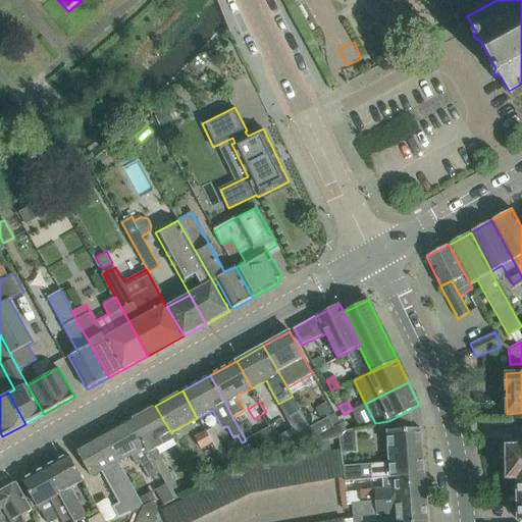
[(155,406),(129,420),(159,472),(165,483),(174,500),(183,496),(156,449),(174,438),(171,432),(171,433),(155,406)]
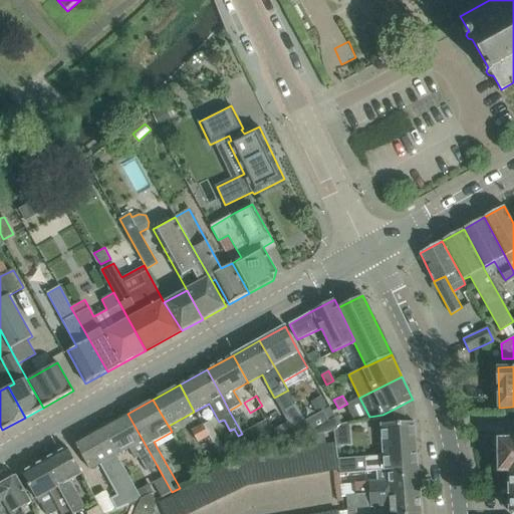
[(330,407),(323,411),(329,422),(336,418),(330,407)]
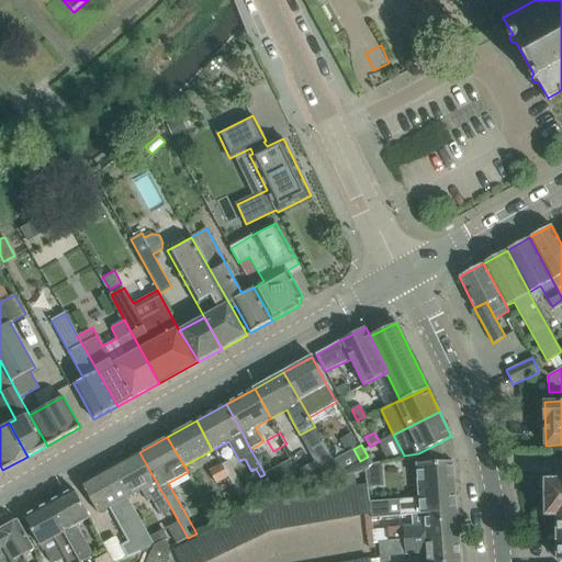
[(353,449),(333,461),(339,472),(341,476),(358,472),(362,471),(371,463),(368,457),(360,461),(353,449)]
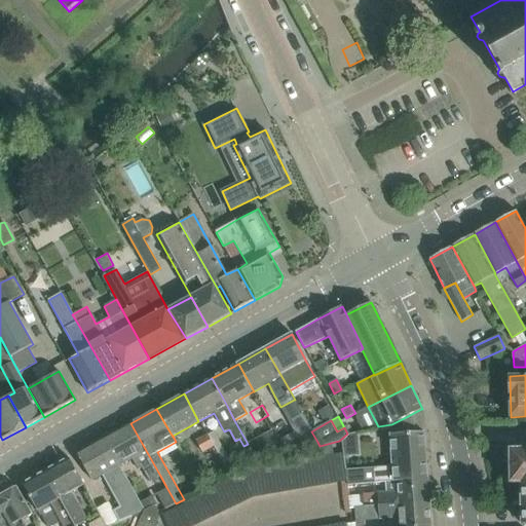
[(130,423),(104,438),(119,465),(133,458),(139,470),(142,467),(150,481),(160,476),(130,423)]
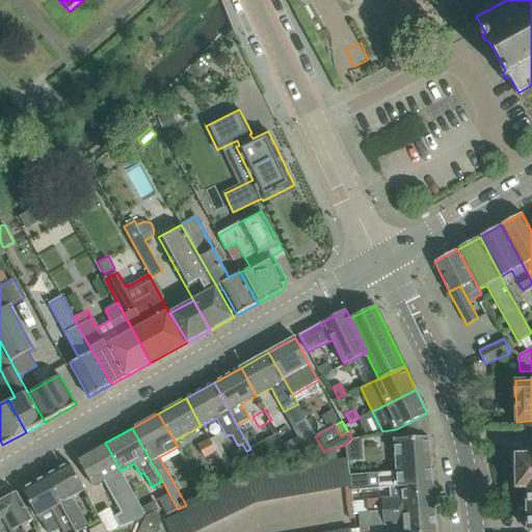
[(311,429),(282,445),(288,455),(321,447),(315,436),(311,429)]
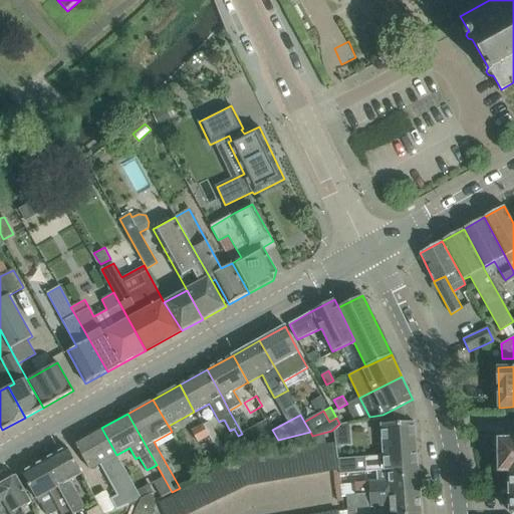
[(377,470),(418,467),(416,444),(415,422),(380,425),(382,446),(383,456),(366,457),(367,472),(377,471),(377,470)]
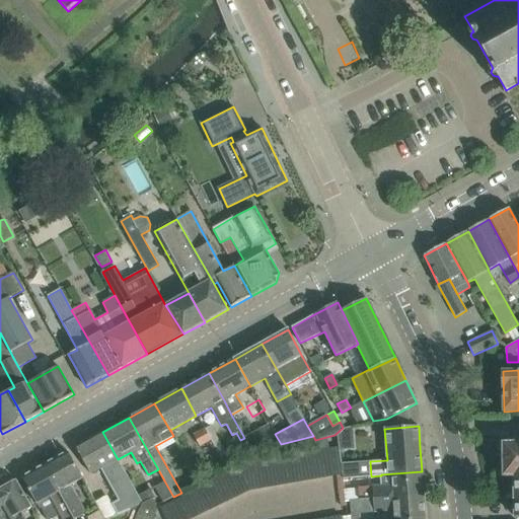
[(200,446),(211,440),(205,430),(194,436),(200,446)]
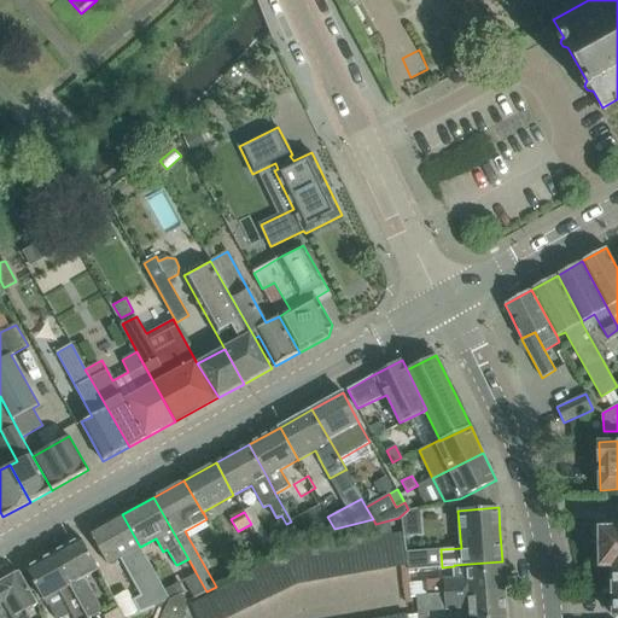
[(122,514),(91,532),(109,565),(121,558),(141,595),(134,600),(140,611),(168,596),(140,547),(122,514)]
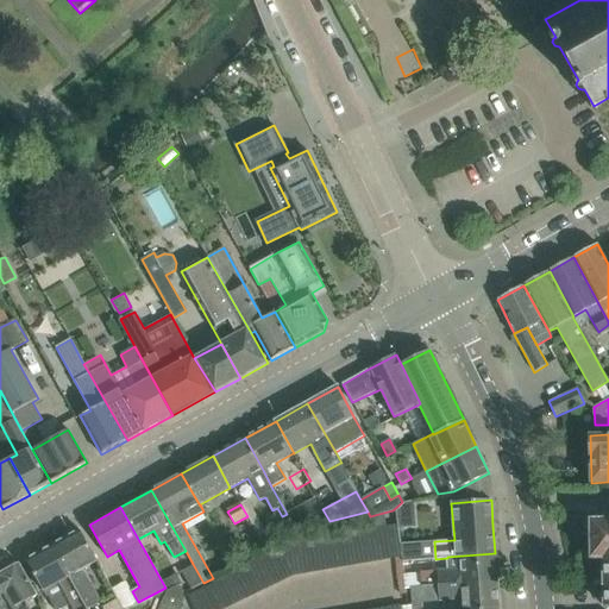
[(606,608),(608,608),(608,521),(591,522),(592,559),(604,558),(606,608)]
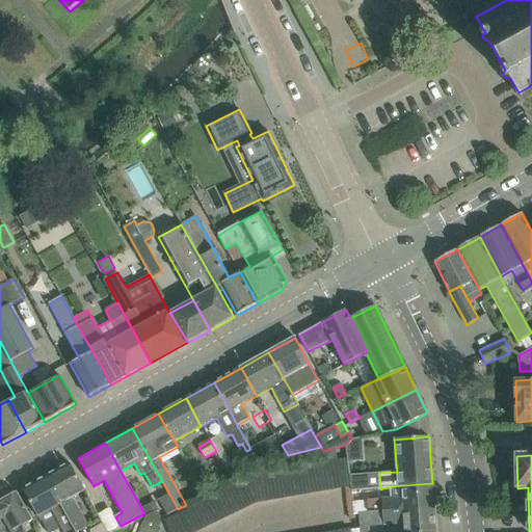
[(349,485),(347,475),(349,475),(346,457),(325,461),(331,488),(349,485)]
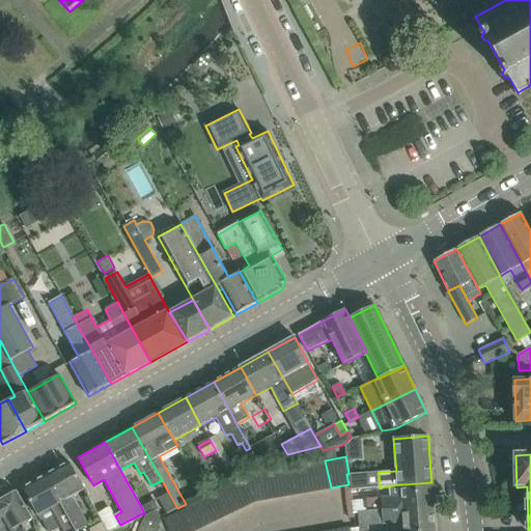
[(312,464),(317,490),(331,487),(325,460),(312,464)]
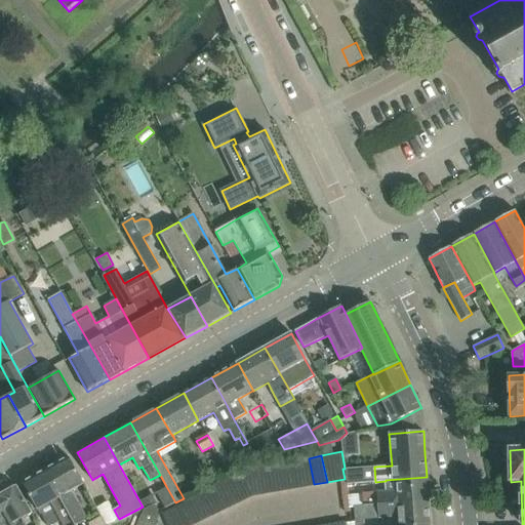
[(69,456),(46,470),(76,524),(77,524),(86,521),(70,492),(84,484),(79,475),(69,456)]
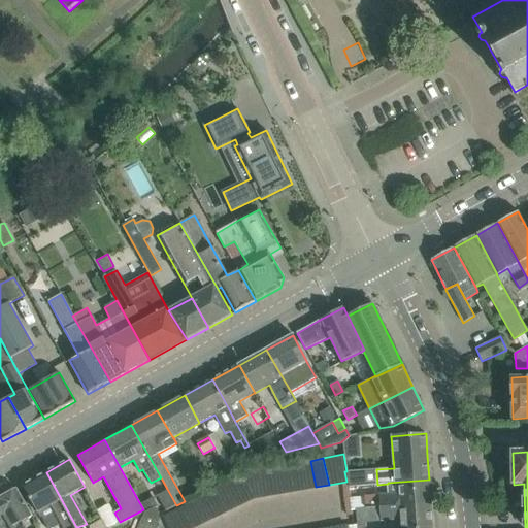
[(298,463),(303,490),(316,487),(310,461),(298,463)]
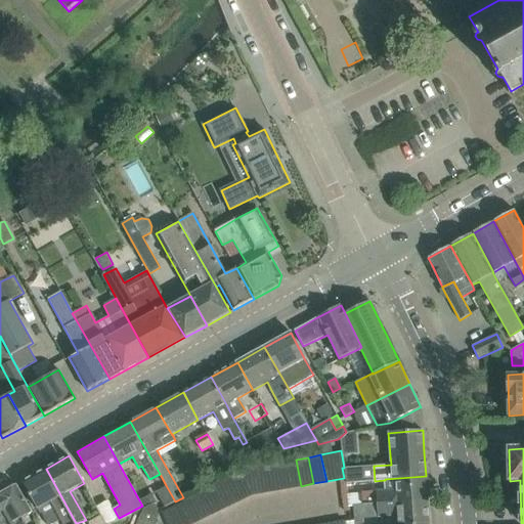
[(284,463),(289,488),(301,486),(296,460),(284,463)]
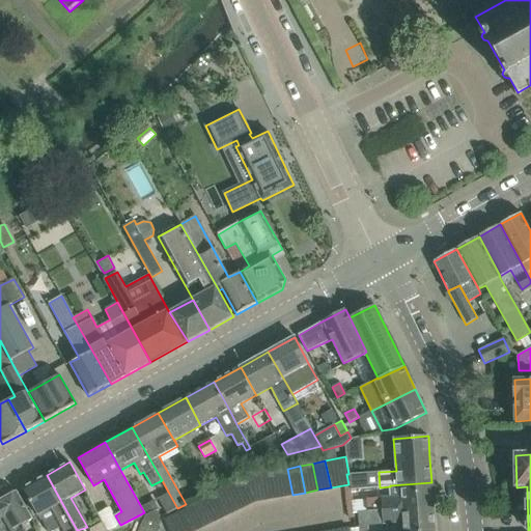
[(275,471),(280,497),(292,495),(287,469),(275,471)]
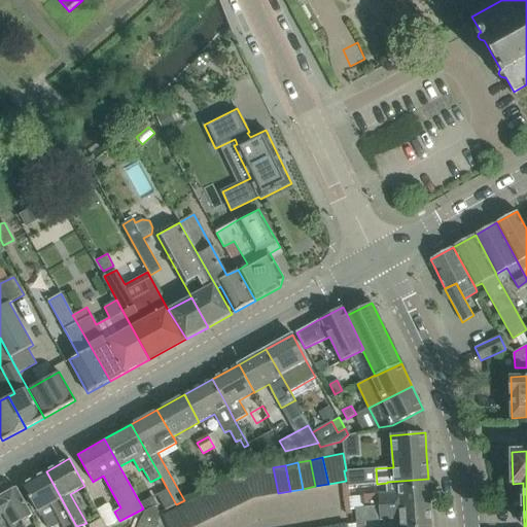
[(260,469),(266,495),(278,493),(273,467),(260,469)]
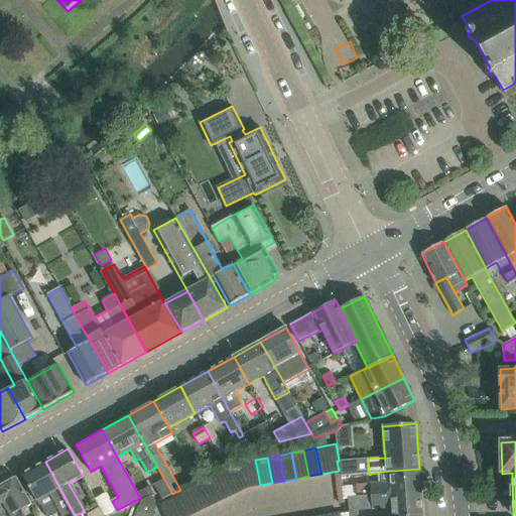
[(240,463),(248,487),(260,485),(255,460),(240,463)]
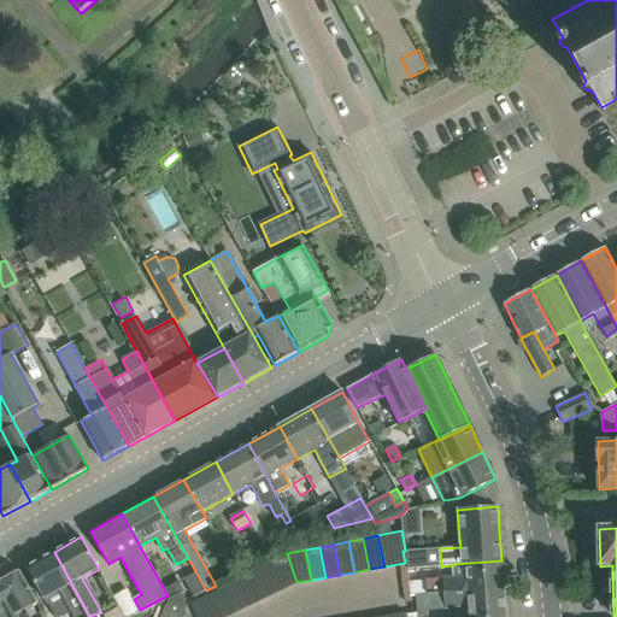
[(407,569),(427,568),(425,550),(405,551),(403,551),(405,563),(407,563),(407,569)]
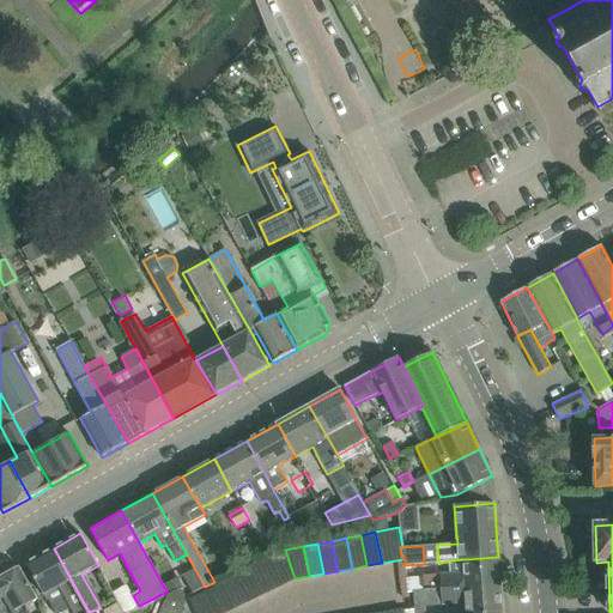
[(89,612),(54,548),(26,564),(37,584),(44,595),(44,596),(46,595),(55,612),(61,612),(71,608),(72,612),(89,612)]
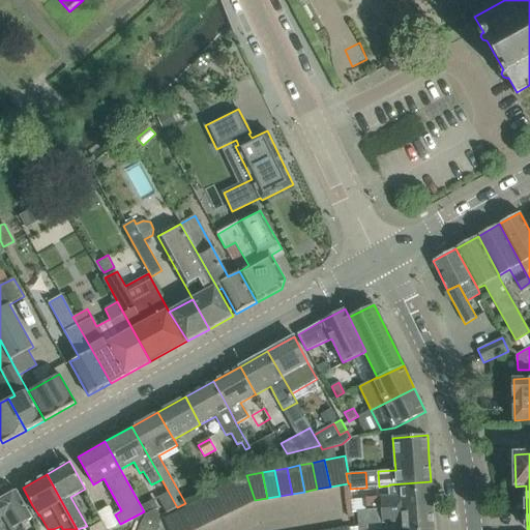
[(231,481),(242,506),(255,500),(246,475),(238,477),(231,481)]
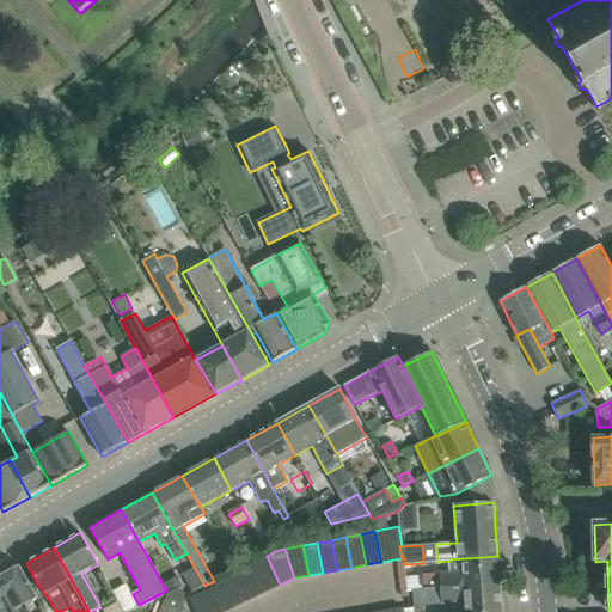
[(252,562),(267,591),(280,585),(267,556),(252,562)]
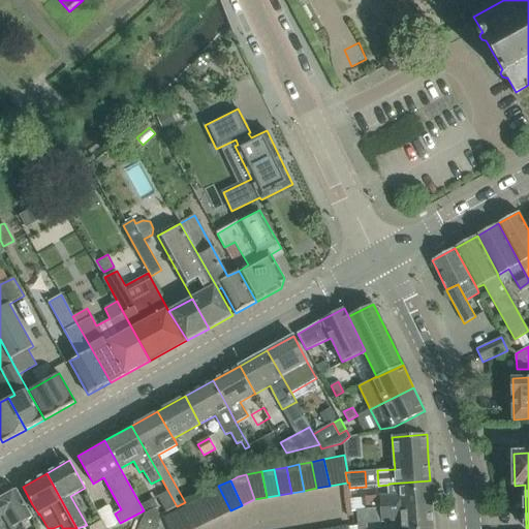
[(367,508),(432,504),(430,480),(389,484),(389,485),(390,493),(365,495),(367,508)]
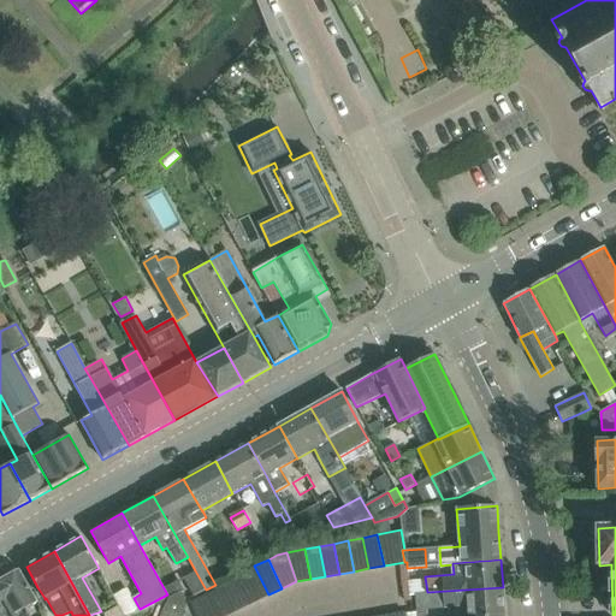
[(243,575),(255,600),(268,594),(254,566),(241,572),(243,575)]
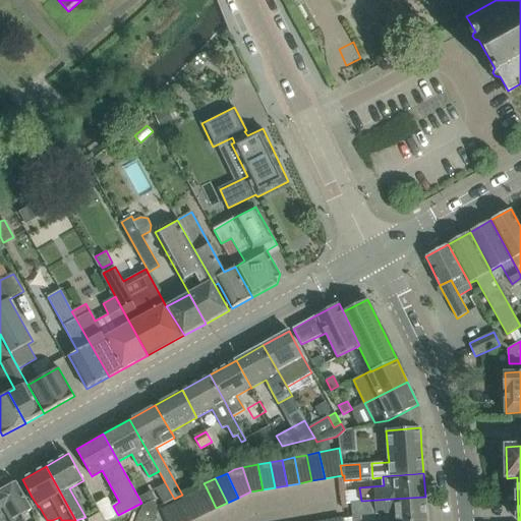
[(17,482),(0,490),(0,500),(11,520),(25,520),(21,515),(32,509),(26,500),(17,482)]
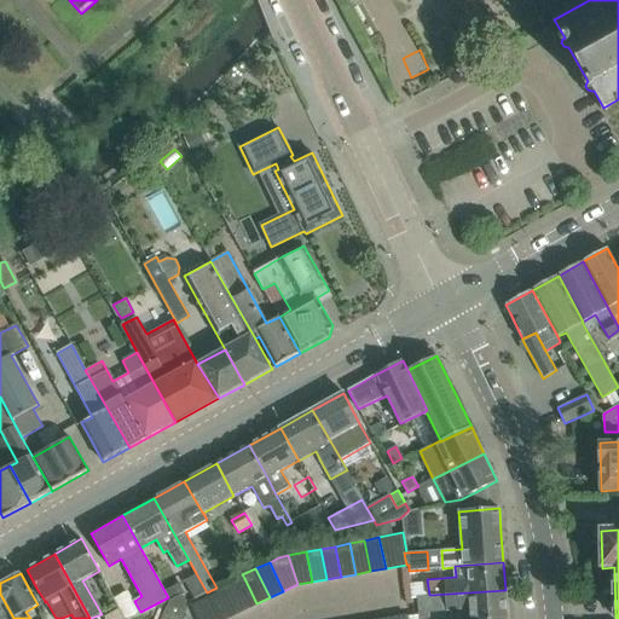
[(196,573),(185,579),(187,585),(195,599),(207,593),(196,573)]
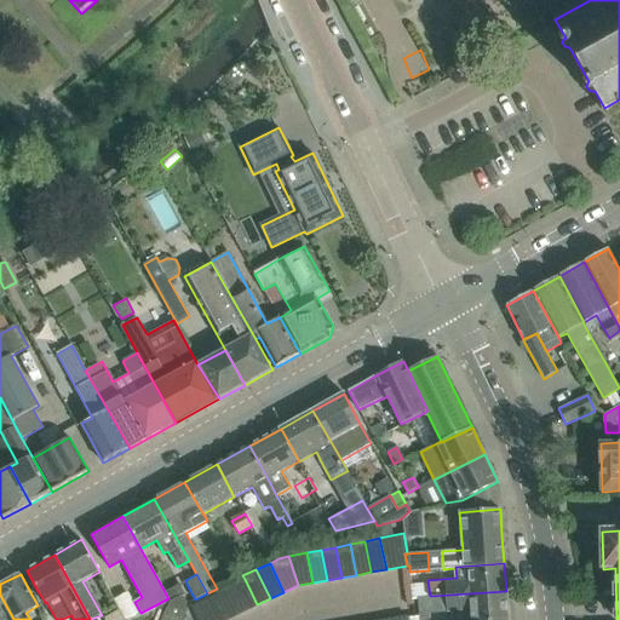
[(244,612),(252,607),(257,604),(245,579),(231,586),(244,612)]
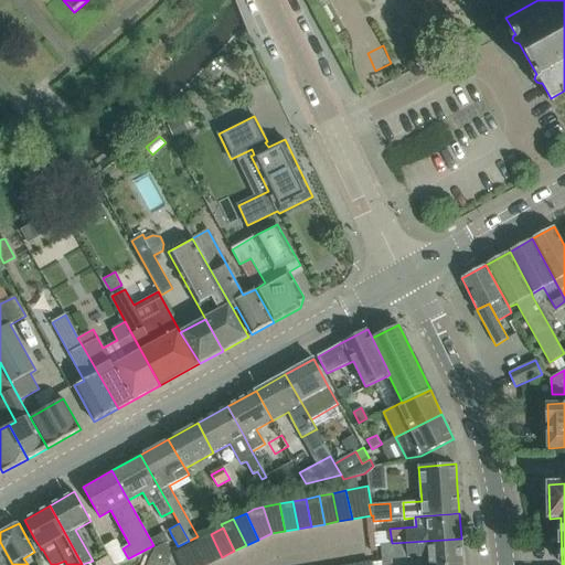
[(199,541),(210,563),(222,557),(211,534),(199,541)]
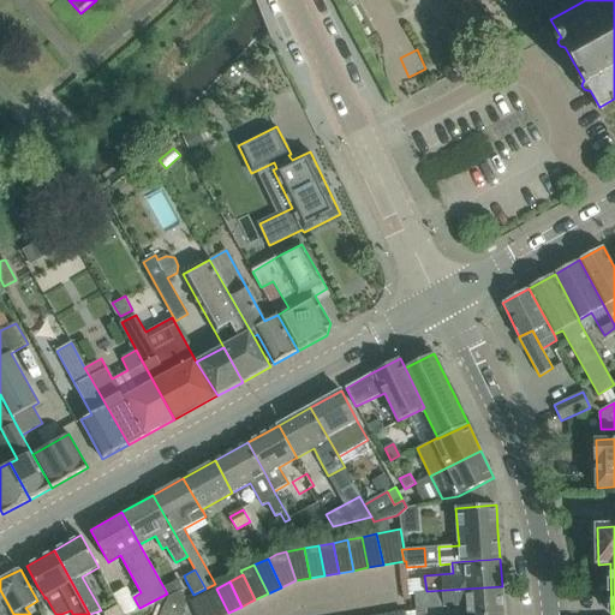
[(466,614),(503,614),(502,586),(427,591),(415,592),(416,607),(442,604),(442,608),(466,605),(466,614)]
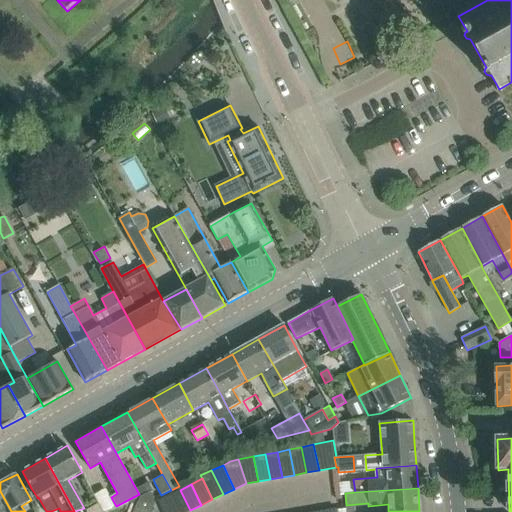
[(169,495),(177,511),(186,511),(190,510),(180,490),(169,495)]
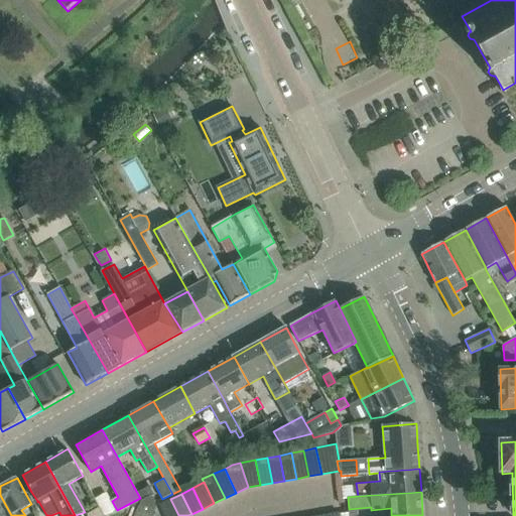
[(11,515),(0,495),(0,515),(11,515)]
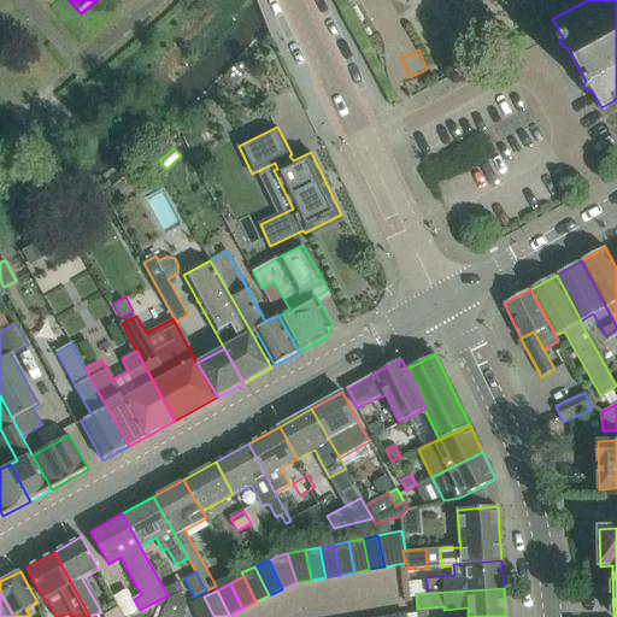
[(162,616),(181,616),(188,600),(183,592),(170,600),(162,616)]
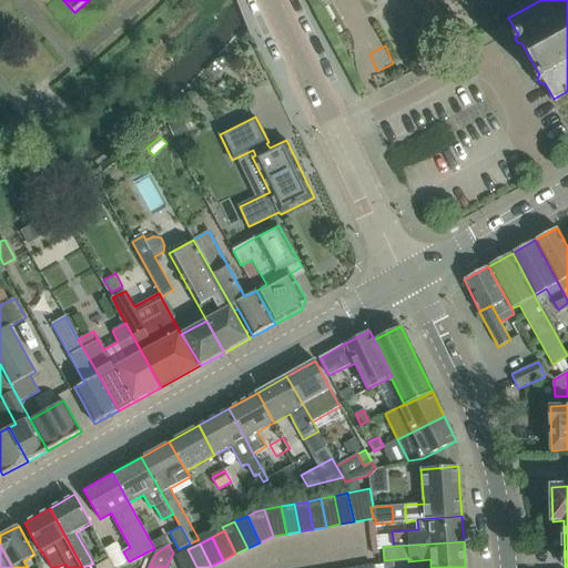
[(175,556),(181,567),(196,567),(188,549),(175,556)]
